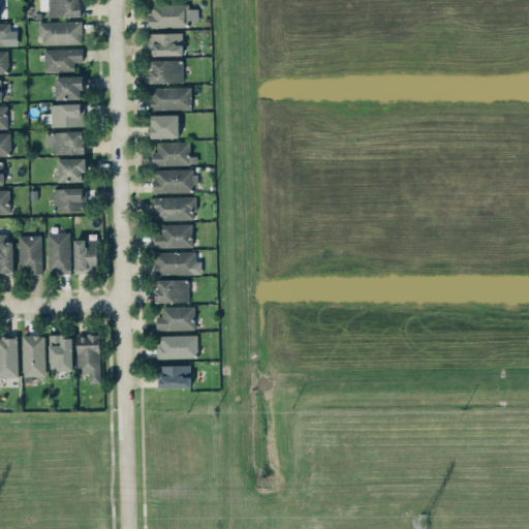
[(48,0),(49,17),(81,16),(80,0),(48,0)]
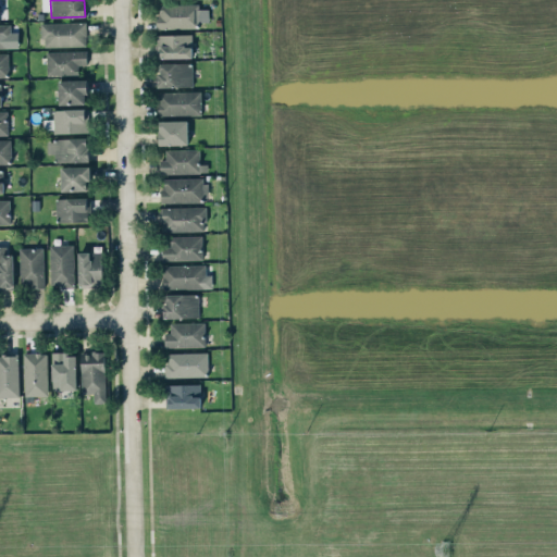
[(198,27),(198,22),(209,22),(209,8),(199,9),(199,3),(158,4),(158,28),(198,27)]
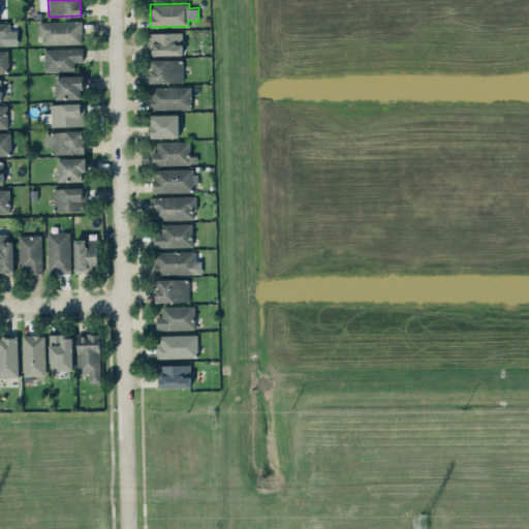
[(40,22),(40,44),(82,43),(82,21),(40,22)]
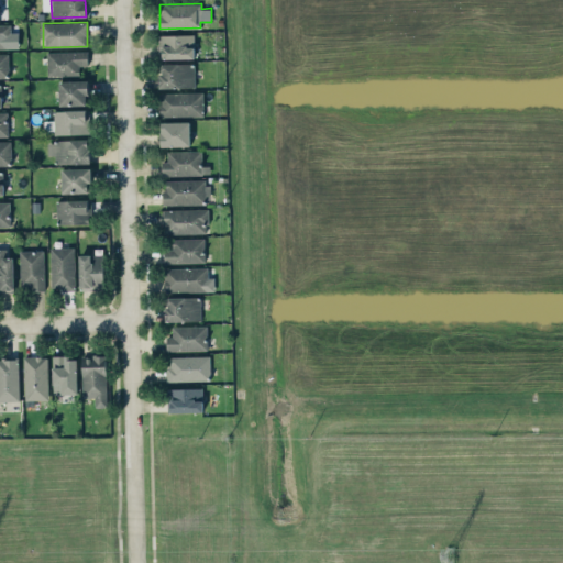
[(0,47),(10,48),(9,24),(0,23),(0,47)]
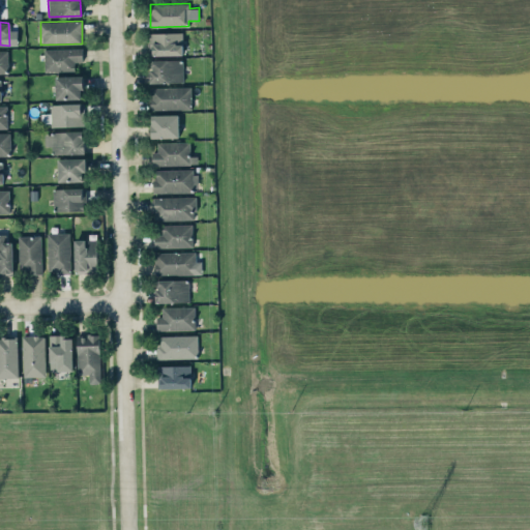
[(182,54),(182,32),(149,32),(150,55),(182,54)]
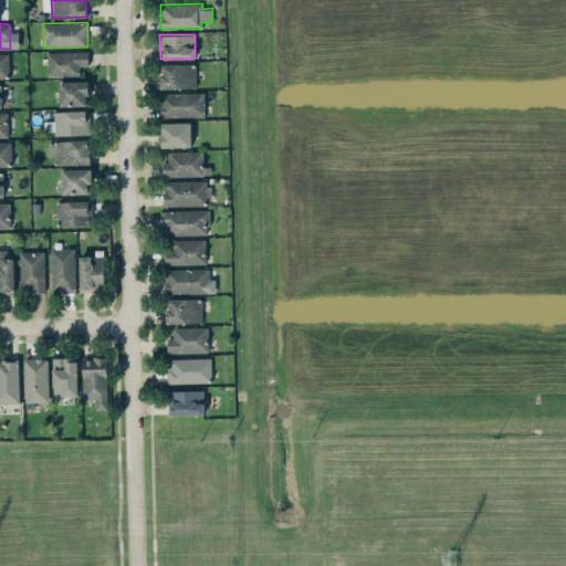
[(88,65),(88,51),(48,52),(48,76),(81,75),(81,66),(88,65)]
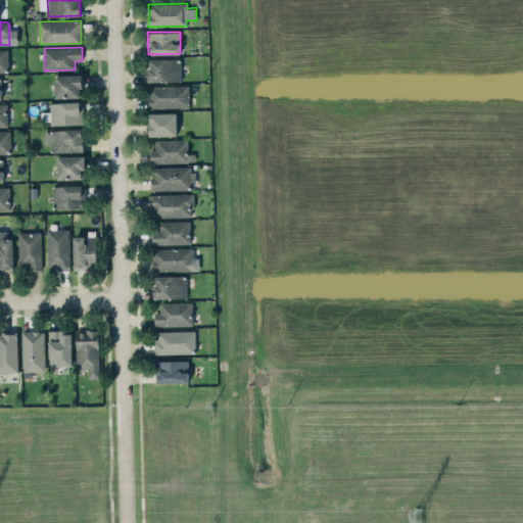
[(0,49),(0,72),(8,72),(8,49),(0,49)]
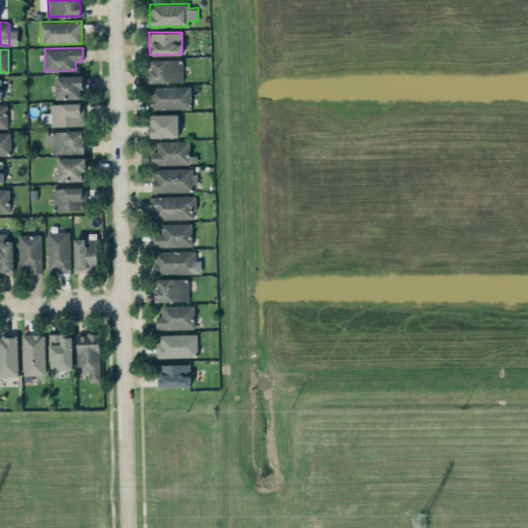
[(151,60),(151,83),(183,81),(183,59),(151,60)]
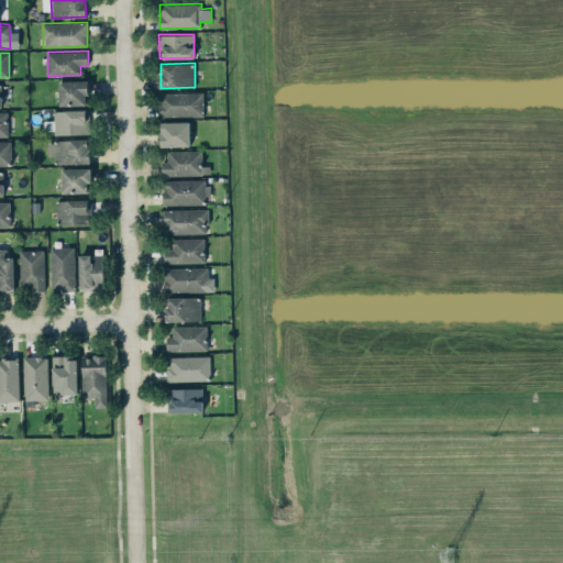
[(59,80),(59,105),(88,105),(88,79),(59,80)]
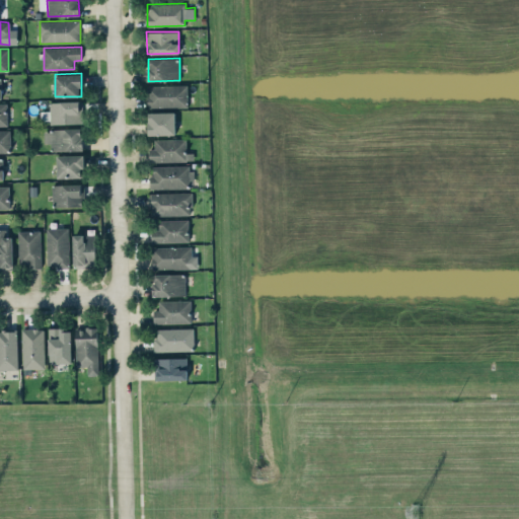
[(188,84),(147,85),(148,107),(188,107),(188,84)]
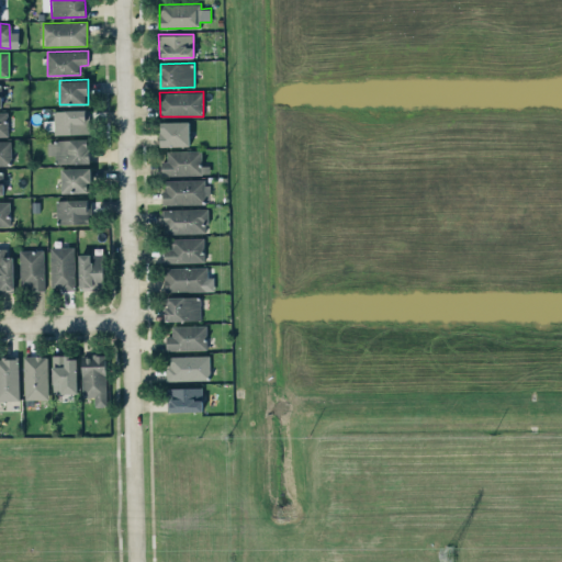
[(89,133),(88,109),(54,110),(54,121),(44,121),(44,130),(54,130),(54,134),(89,133)]
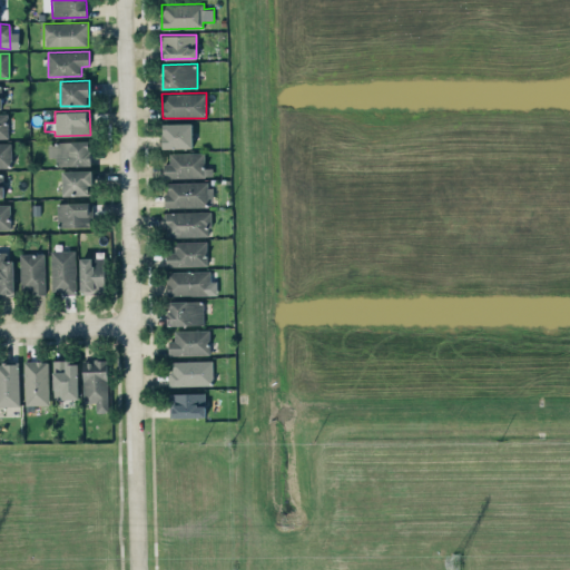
[(163,123),(164,148),(193,147),(192,123),(163,123)]
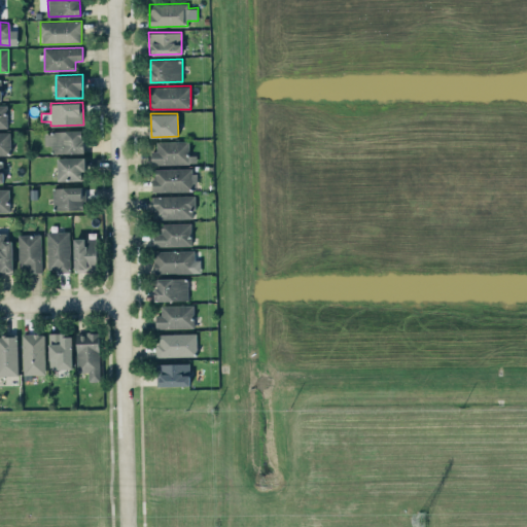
[(84,152),(83,131),(44,131),(45,145),(51,145),(51,152),(84,152)]
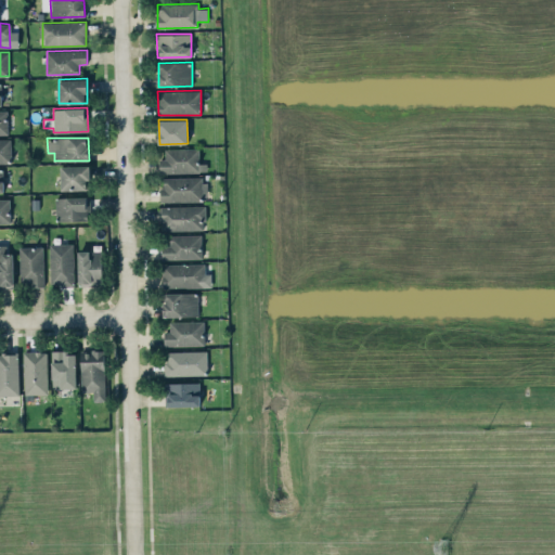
[(0,162),(11,163),(10,139),(0,139),(0,162)]
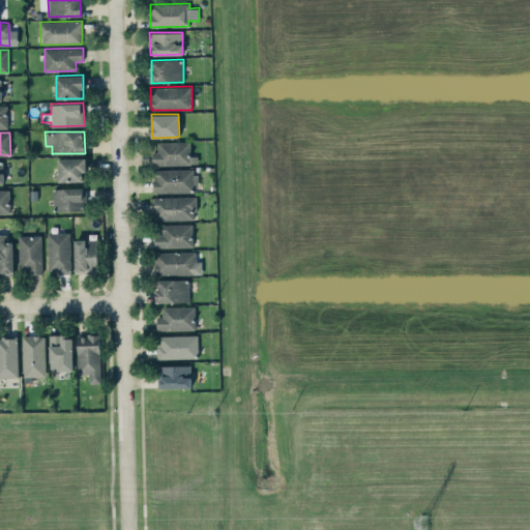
[(153,165),(199,164),(199,155),(190,155),(190,141),(157,142),(157,151),(152,151),(153,165)]
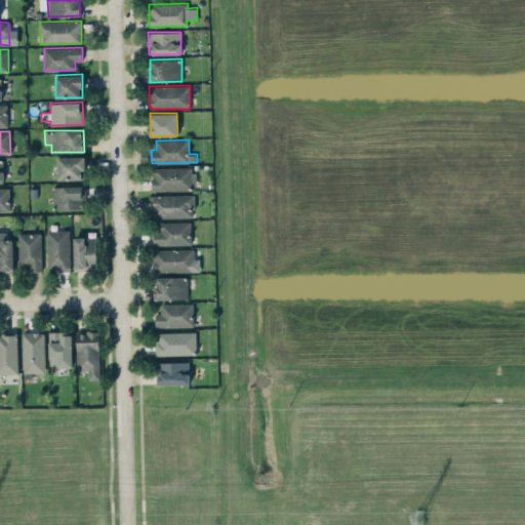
[(58,179),(85,179),(84,156),(57,157),(58,179)]
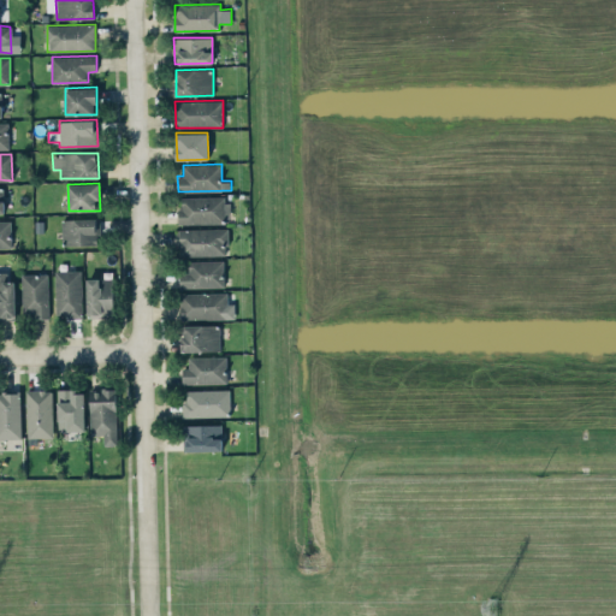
[(229,217),(227,196),(179,197),(179,224),(221,223),(221,217),(229,217)]
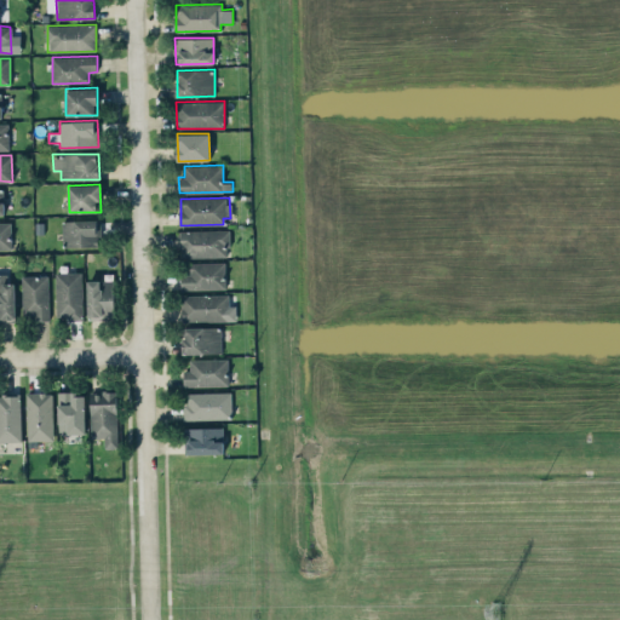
[(62,220),(63,247),(99,246),(98,219),(62,220)]
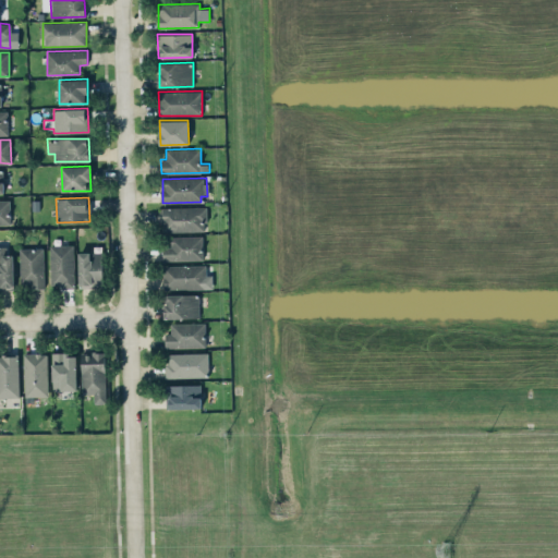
[(10,199),(0,199),(0,223),(11,223),(10,199)]
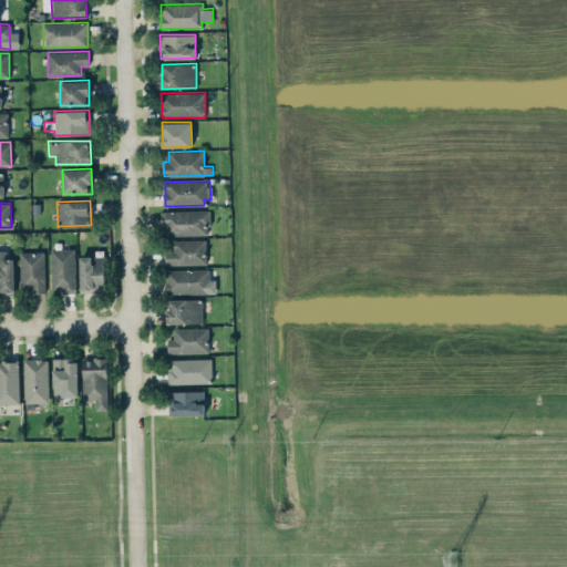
[(165,235),(209,235),(209,210),(164,210),(165,235)]
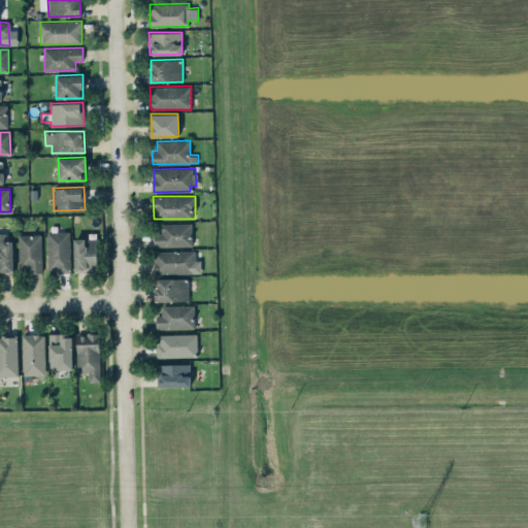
[(162,233),(154,233),(154,246),(192,245),(191,223),(161,223),(162,233)]
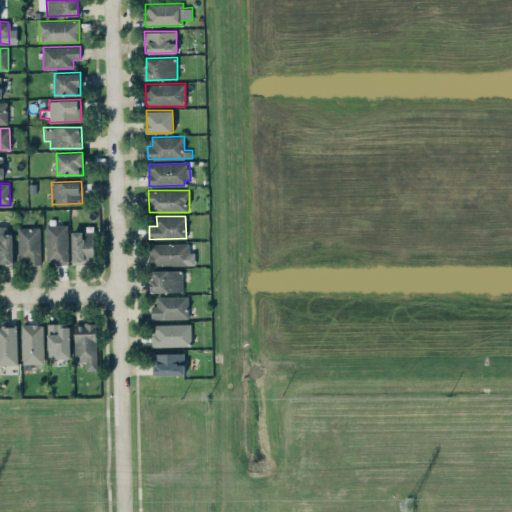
[(45,224),(46,263),(68,263),(67,224),(45,224)]
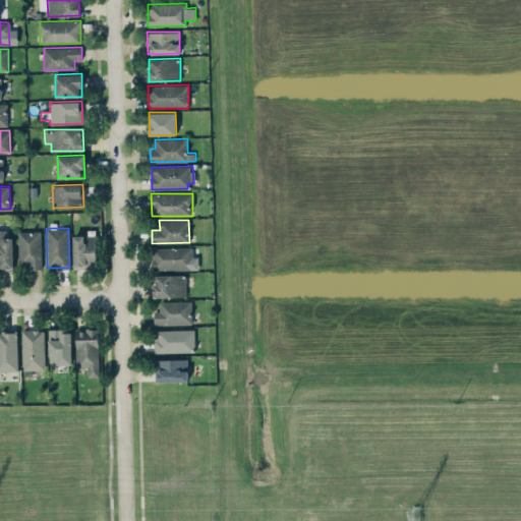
[(0,271),(12,271),(11,229),(0,229),(0,271)]
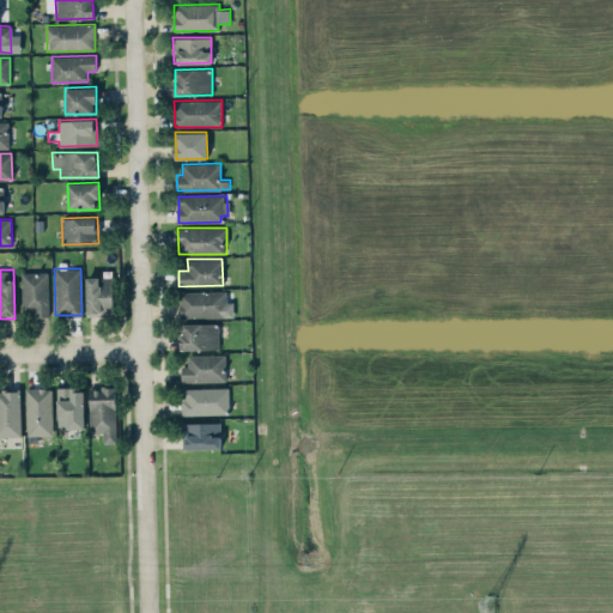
[(22,273),(22,311),(32,310),(34,316),(48,316),(47,272),(22,273)]
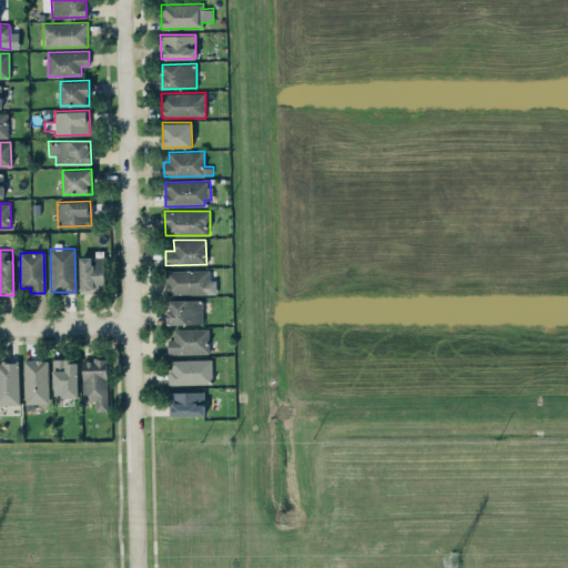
[(103,255),(80,256),(81,292),(104,291),(103,255)]
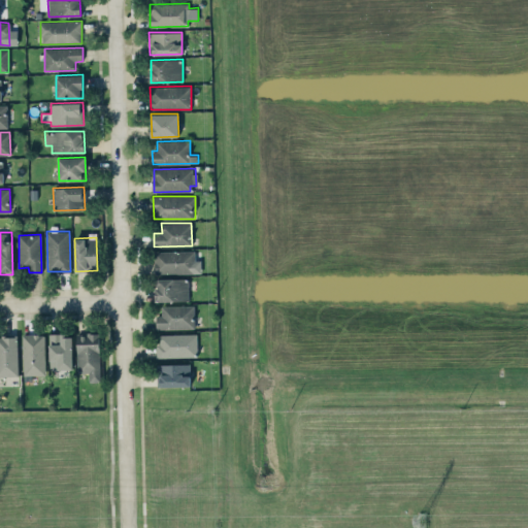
[(155,273),(201,272),(201,260),(195,260),(195,250),(154,251),(155,273)]
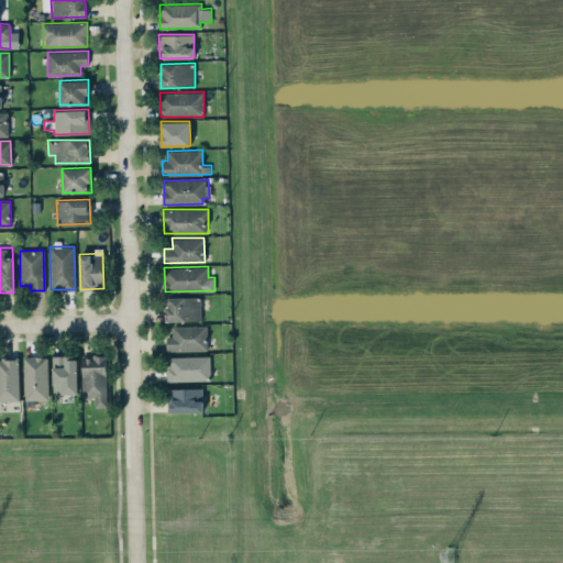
[(166,297),(167,321),(201,320),(200,296),(166,297)]
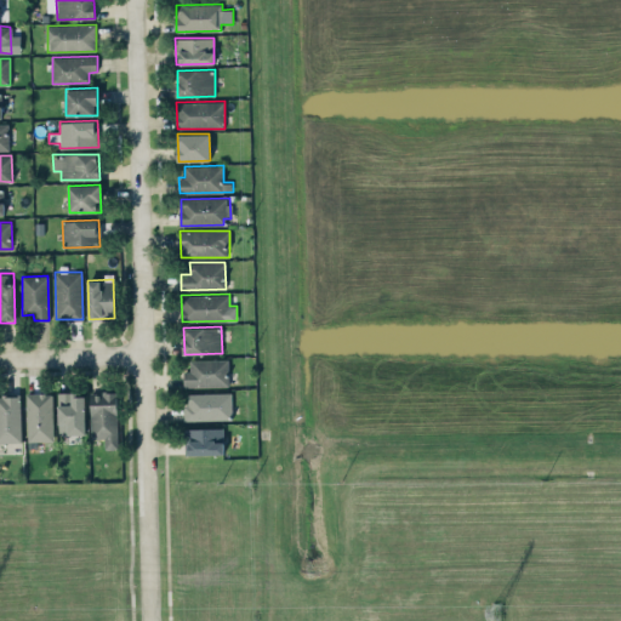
[(184,387),(228,386),(228,358),(189,359),(191,370),(183,370),(184,387)]
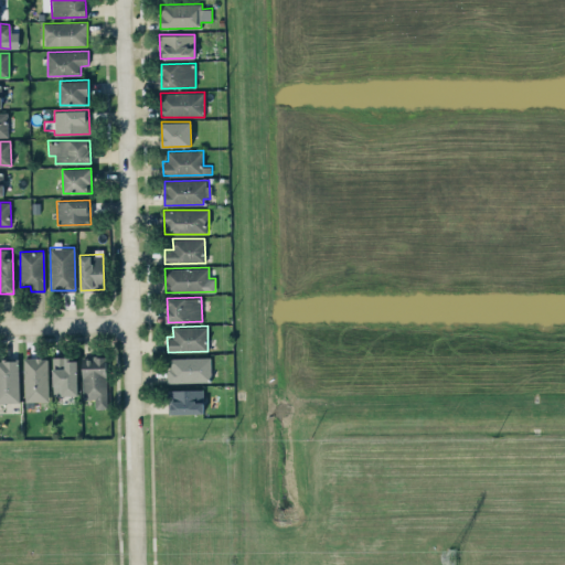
[(82,356),(83,398),(95,398),(95,408),(107,407),(107,356),(82,356)]
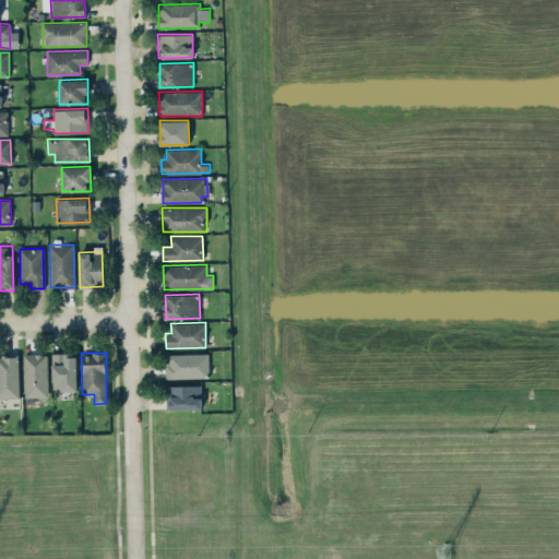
[(209,353),(167,354),(167,378),(209,377),(209,353)]
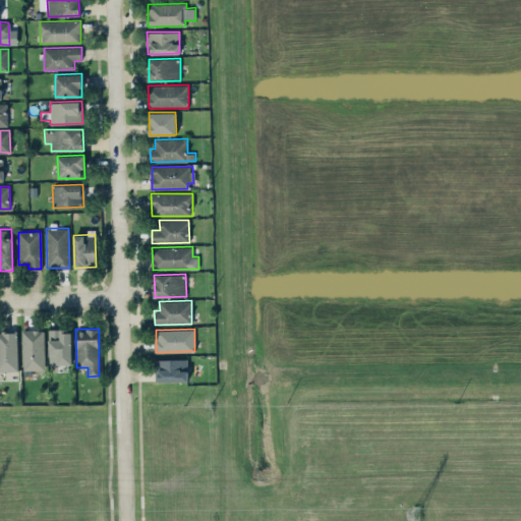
[(45,369),(45,330),(22,330),(22,370),(45,369)]
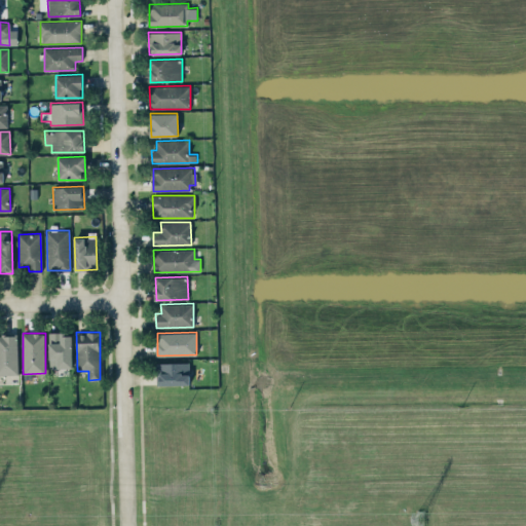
[(73,367),(72,333),(49,333),(50,368),(73,367)]
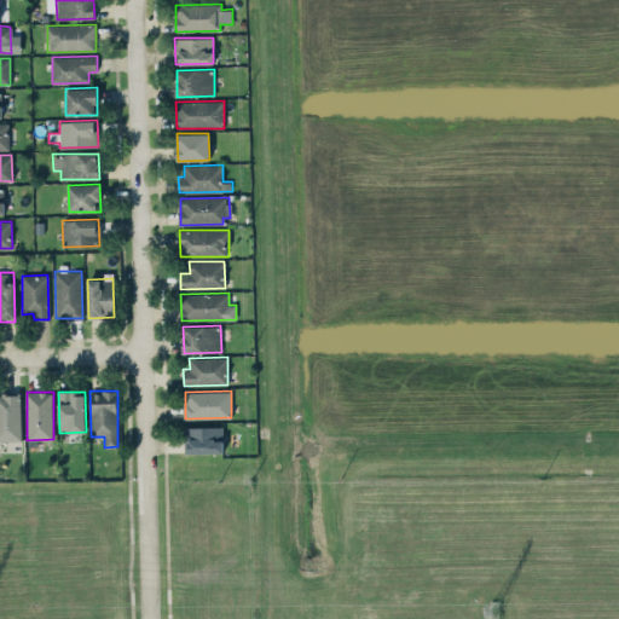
[(0,393),(0,440),(22,440),(21,394),(0,393)]
